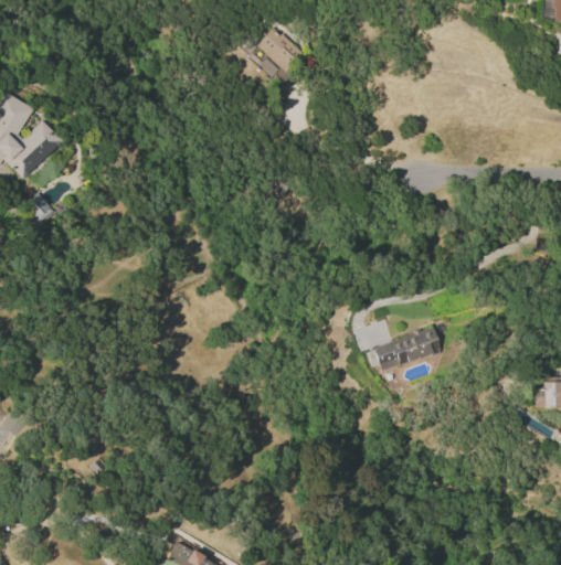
[(306,55),(273,27),(249,54),(281,83),(306,55)]
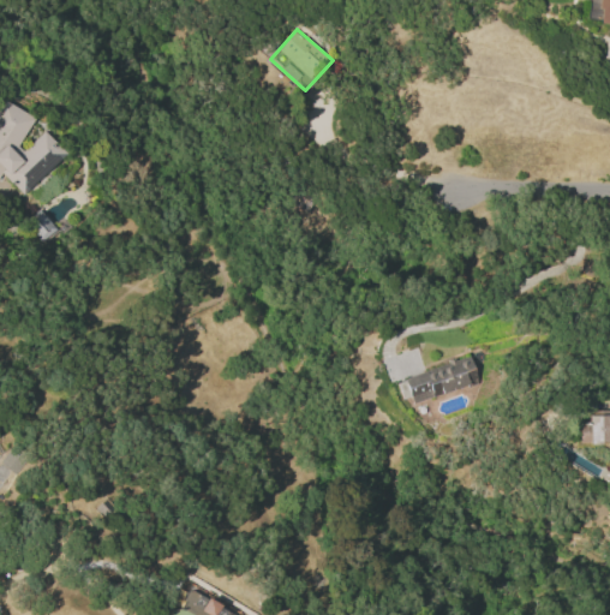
[(37,117),(6,101),(0,112),(0,178),(6,173),(25,195),(59,165),(65,153),(47,132),(28,149),(22,147),(37,117)]
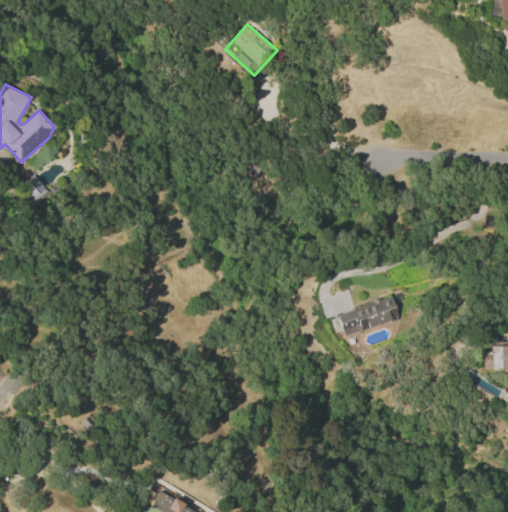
[(37,201),(50,191),(38,176),(25,187),(37,201)]
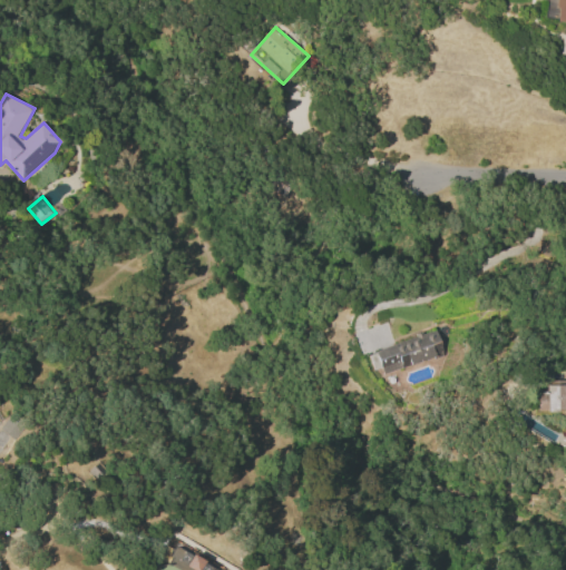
[(374,350),(380,366),(382,365),(384,374),(446,354),(438,330),(374,350)]
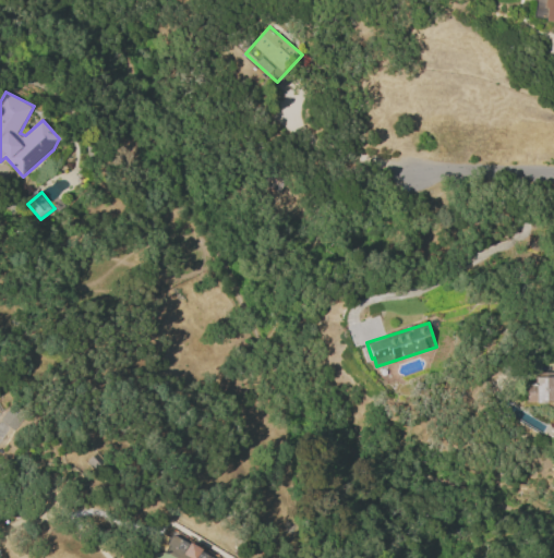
[(527,400),(532,400),(538,402),(553,402),(553,372),(537,372),(534,380),(534,384),(527,384),(527,400)]
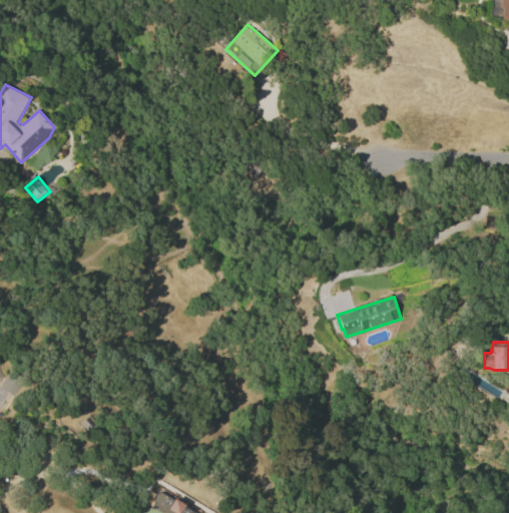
[(25,389),(15,375),(3,383),(13,398),(25,389)]
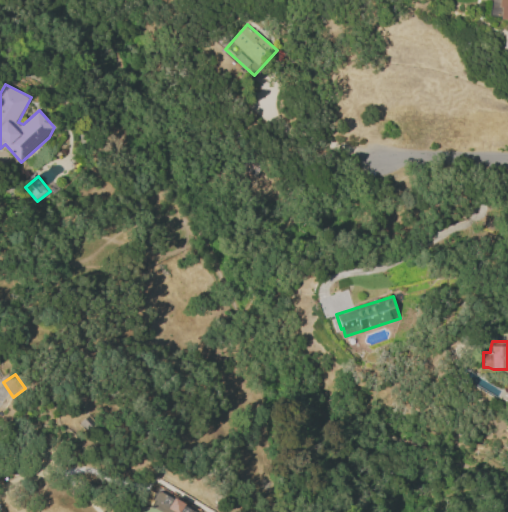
[(154,501),(176,511),(198,511),(200,510),(159,491),(154,501)]
